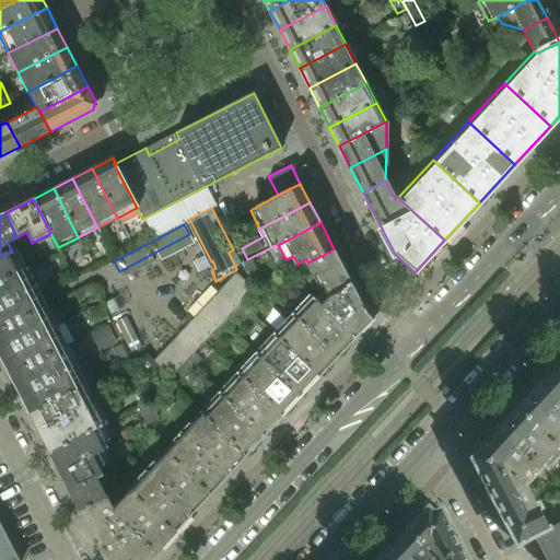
[(368,314),(345,270),(334,249),(308,263),(311,268),(303,271),(312,288),(319,283),(323,291),(314,300),(356,339),(373,319),(368,314)]
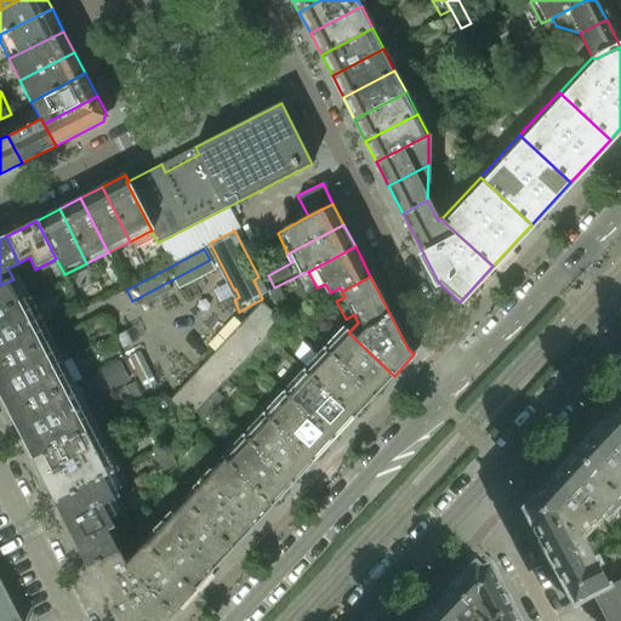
[(0,311),(23,300),(13,279),(0,285),(0,311)]
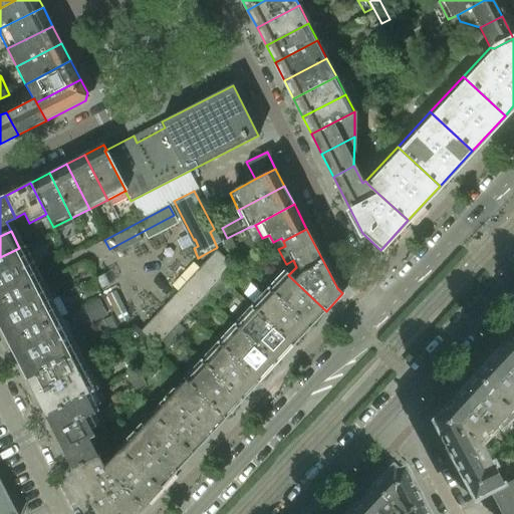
[(237,249),(233,240),(225,244),(229,253),(237,249)]
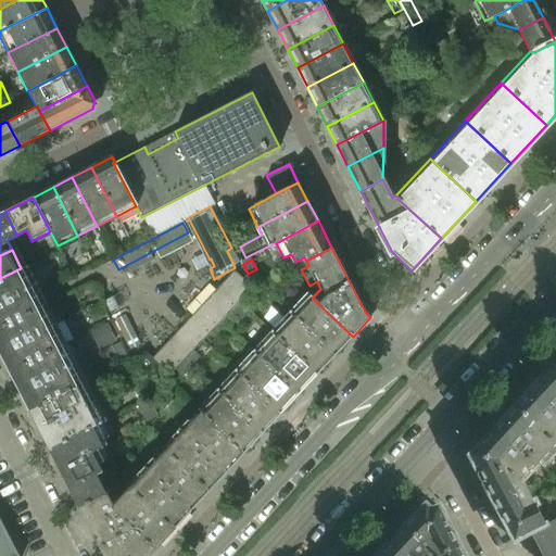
[(35,294),(21,268),(0,278),(0,327),(41,306),(35,294)]
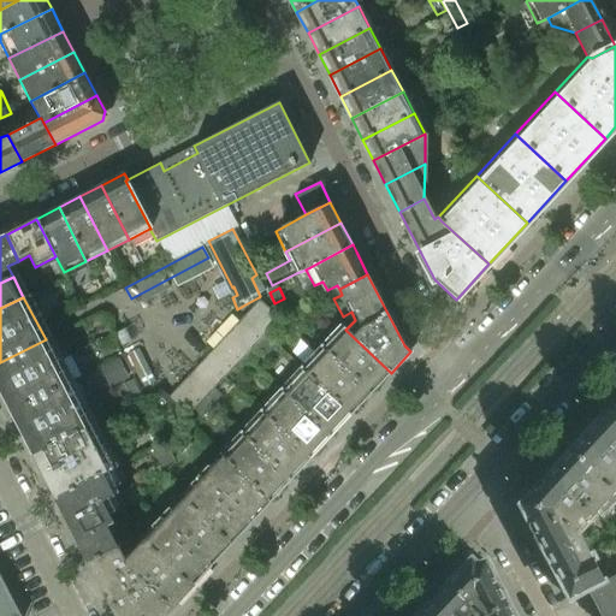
[(189,415),(244,356),(279,318),(277,315),(278,314),(259,297),(256,298),(169,396),(187,413),(189,415)]
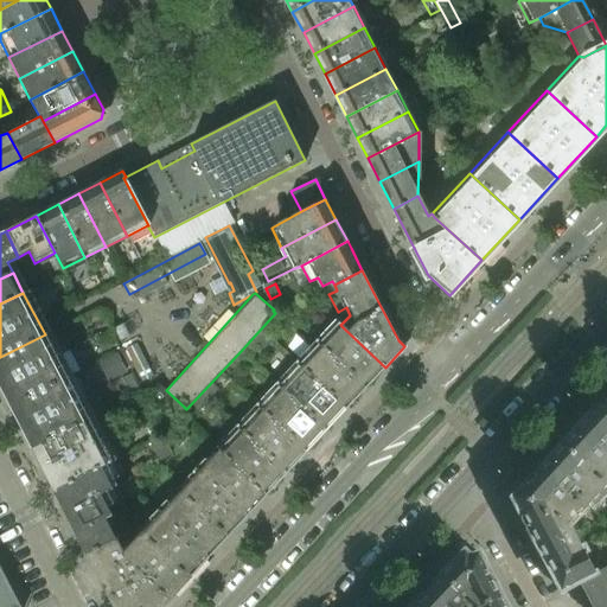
[(115,326),(141,382),(153,376),(127,321),(115,326)]
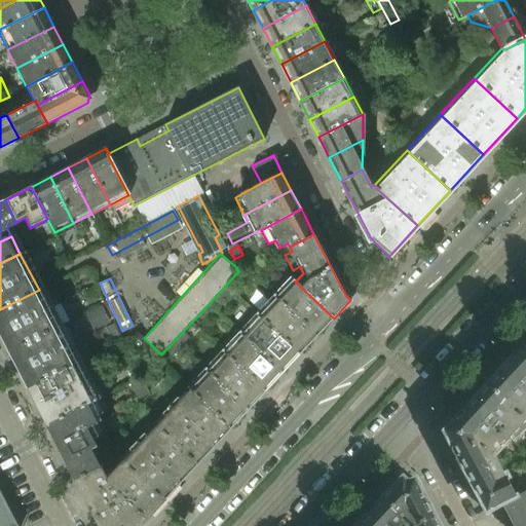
[(334,318),(295,282),(293,279),(276,297),(317,336),(334,318)]
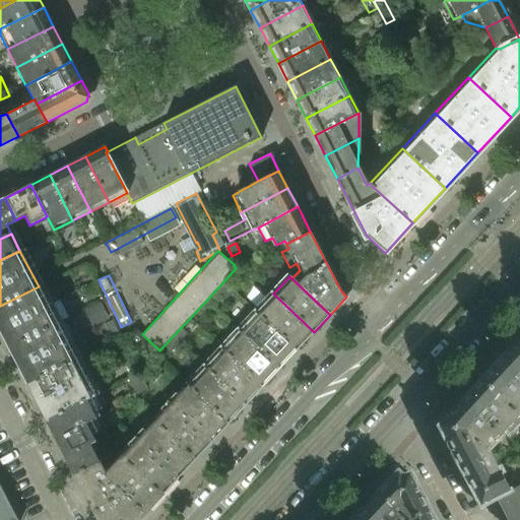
[(57,323),(48,306),(39,286),(0,306),(0,326),(11,347),(57,323)]
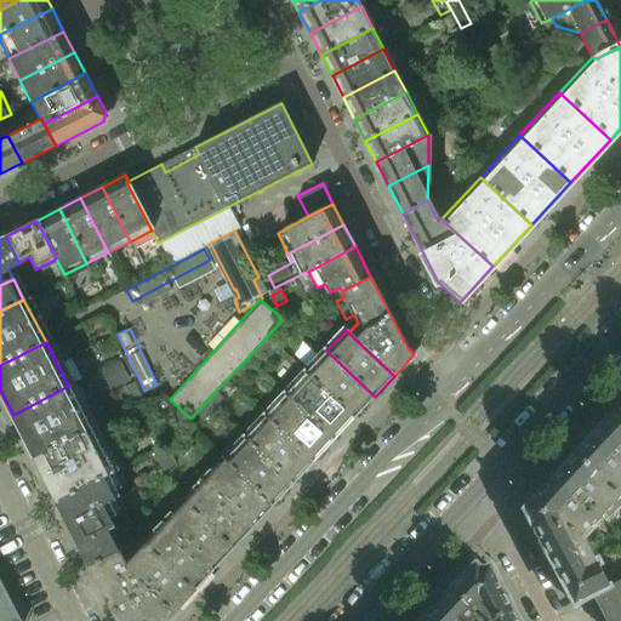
[(375,397),(326,351),(306,374),(354,419),(375,397)]
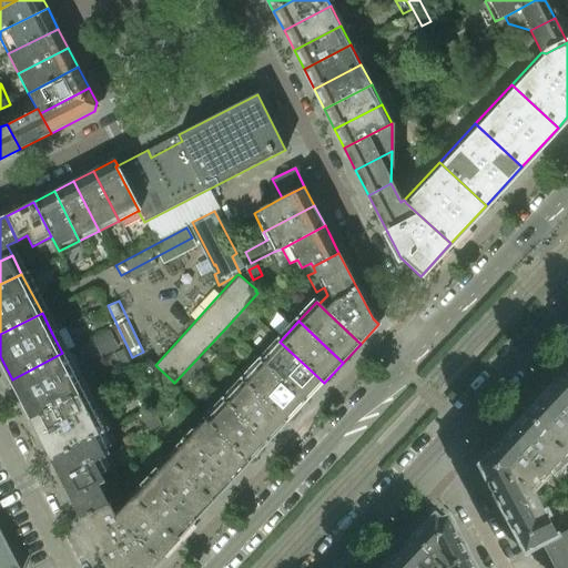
[(324,383),(280,342),(261,362),(305,403),(324,383)]
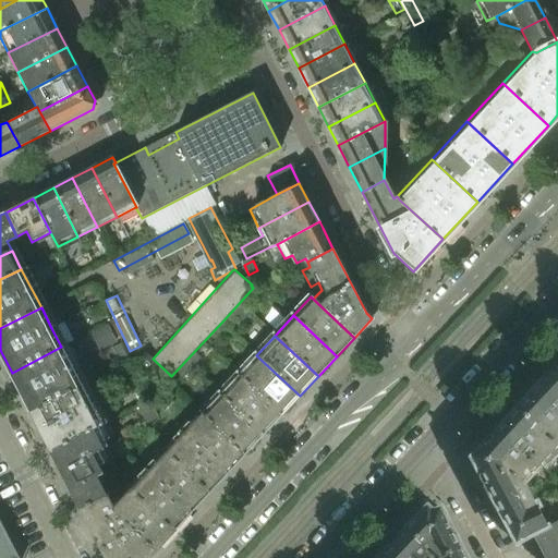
[(126,355),(120,342),(110,348),(117,361),(126,355)]
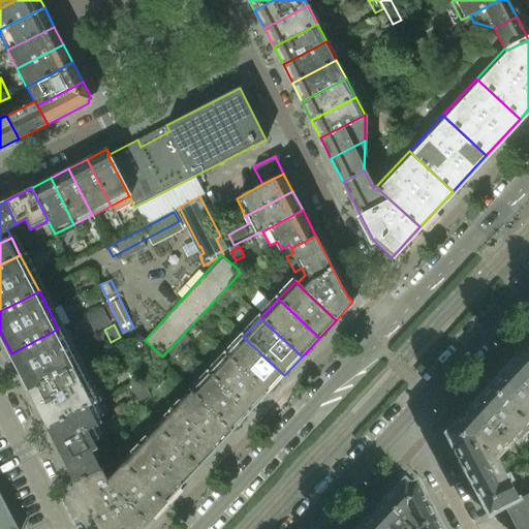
[(78,366),(67,347),(58,329),(11,353),(30,390),(78,366)]
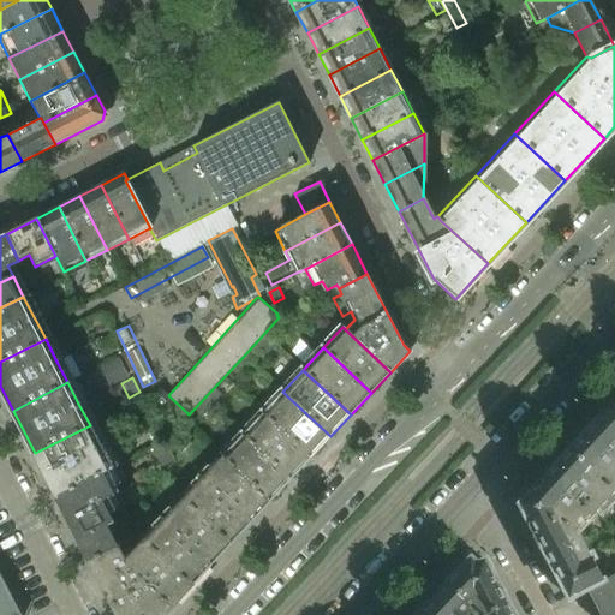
[(186,412),(168,395),(159,387),(148,398),(168,431),(186,412)]
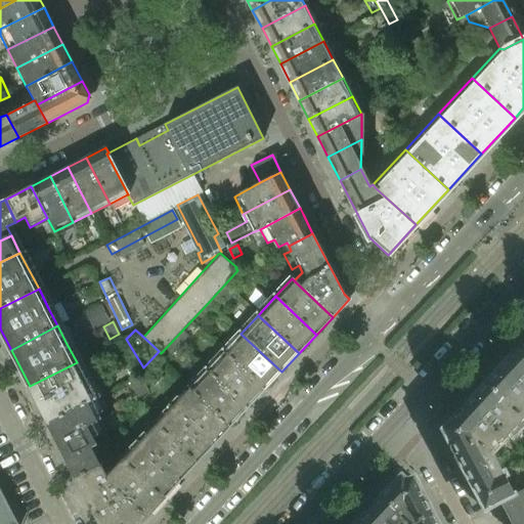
[(281,372),(241,334),(224,351),(265,390),(281,372)]
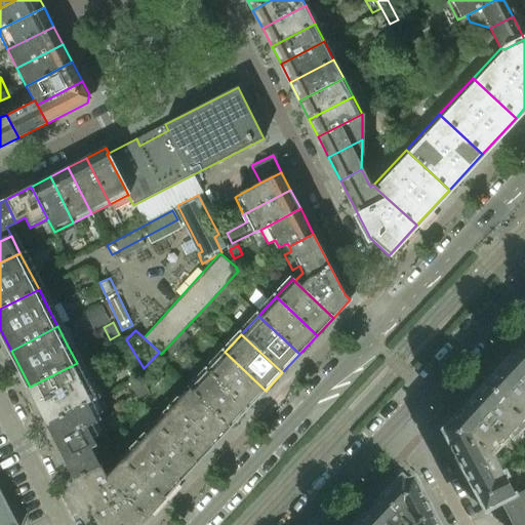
[(524,351),(523,350),(507,368),(524,385),(524,351)]
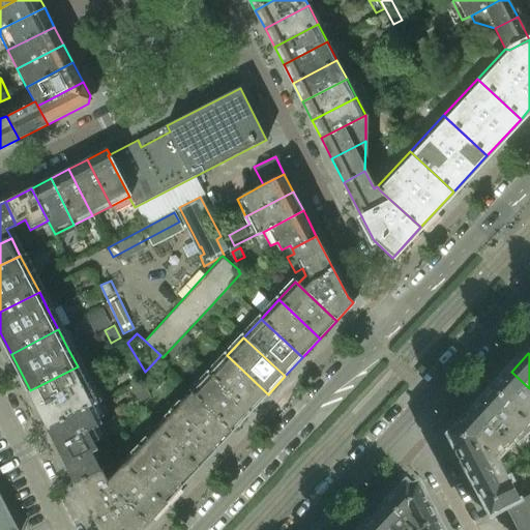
[(268,394),(227,355),(209,374),(251,413),(268,394)]
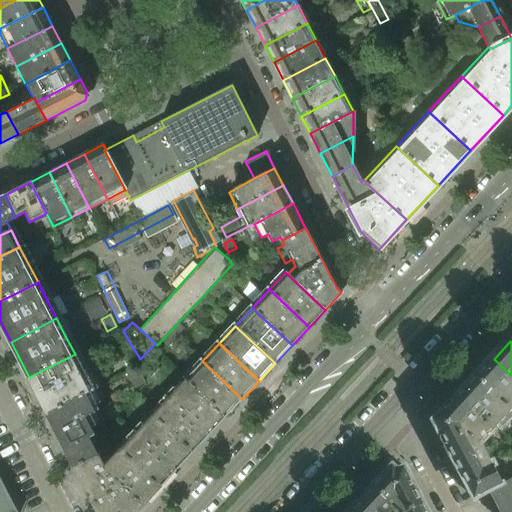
[(93,389),(84,371),(75,354),(29,377),(47,412),(49,411),(89,391),(93,389)]
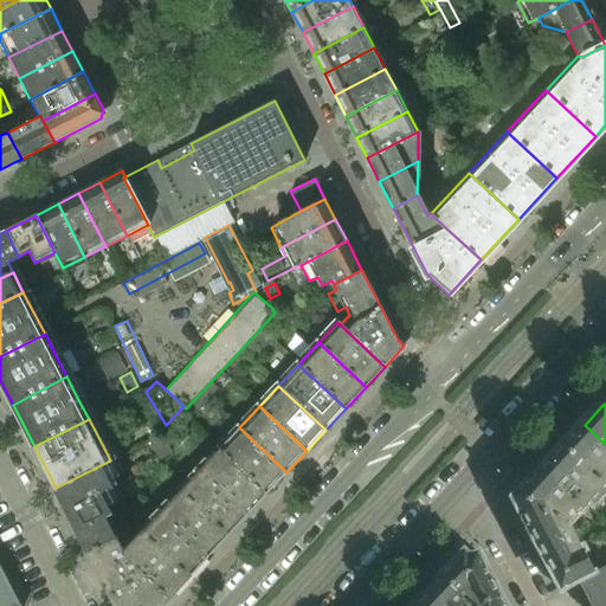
[(605,444),(585,425),(566,444),(605,481),(605,444)]
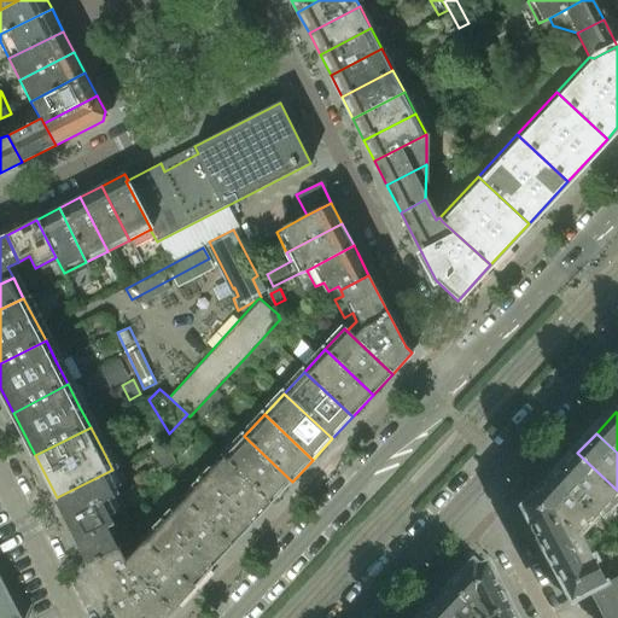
[(292,482),(244,436),(223,458),(273,503),(292,482)]
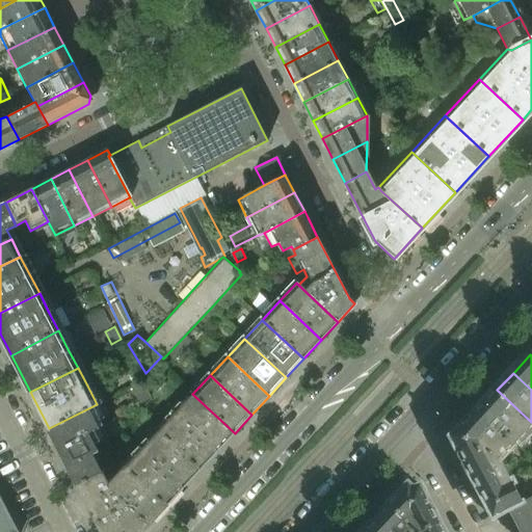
[(531,422),(497,390),(480,408),(520,446),(523,449),(531,439),(531,422)]
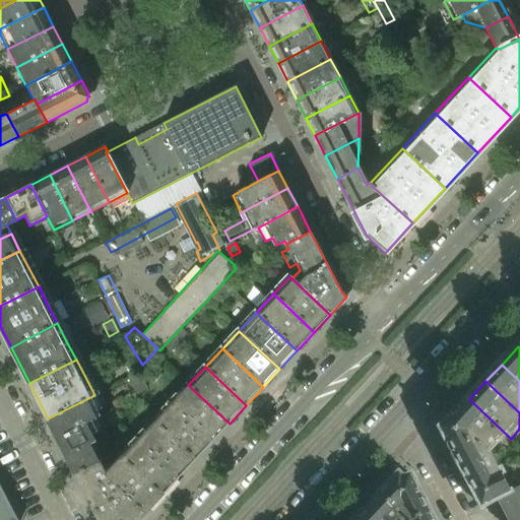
[(230,424),(188,385),(185,382),(151,417),(196,458),(230,424)]
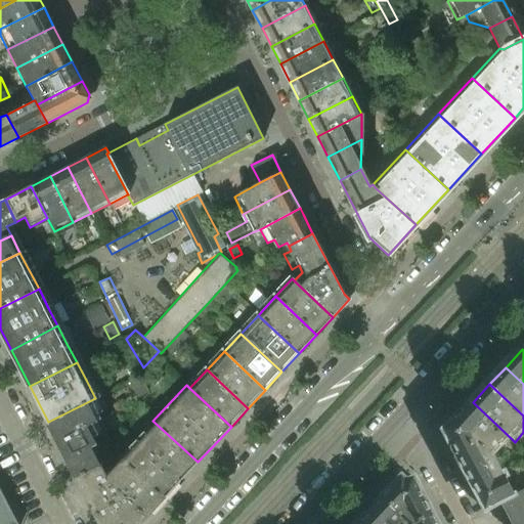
[(91,400),(50,421),(48,422),(76,476),(100,464),(91,447),(97,444),(93,436),(97,434),(91,423),(96,420),(94,416),(98,413),(91,400)]
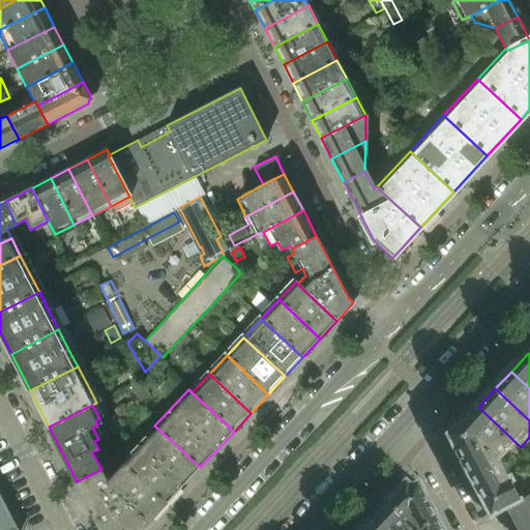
[(478,407),(461,425),(497,460),(498,459),(507,449),(510,451),(518,444),(478,407)]
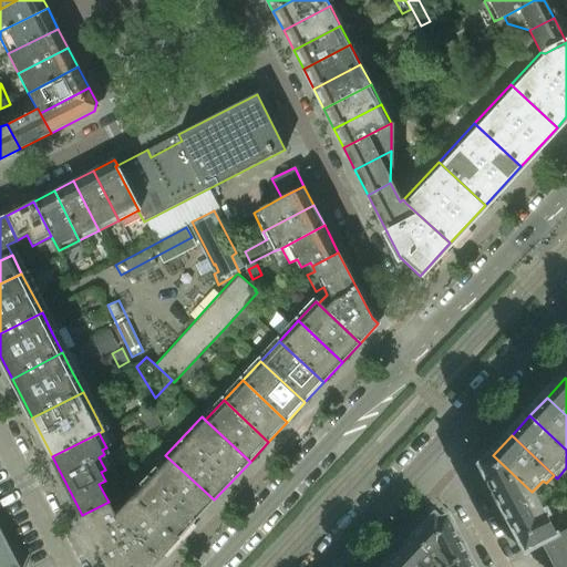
[(214,500),(165,455),(147,475),(196,519),(214,500)]
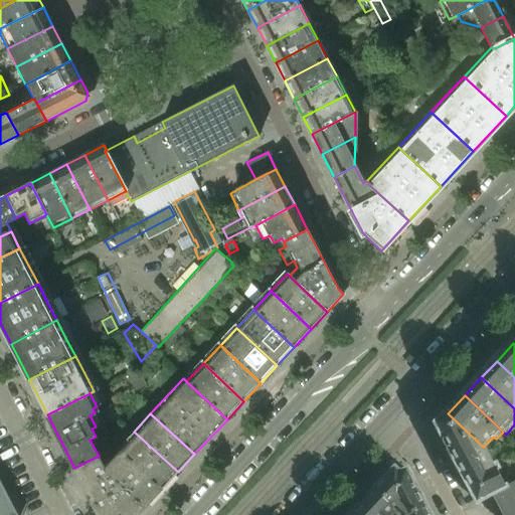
[(483,447),(448,413),(438,424),(461,469),(491,455),(488,450),(484,446),(483,447)]
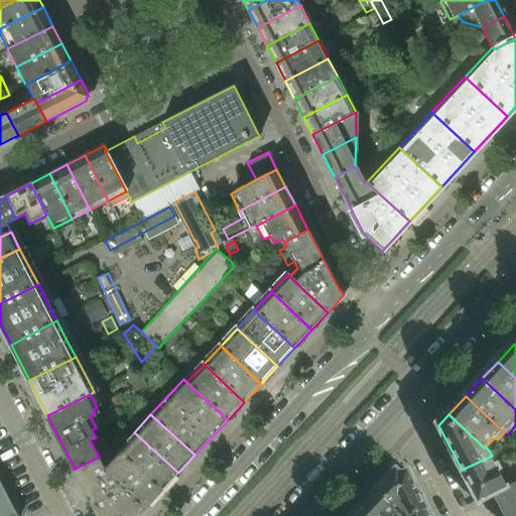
[(178,473),(134,432),(118,449),(120,452),(162,490),(178,473)]
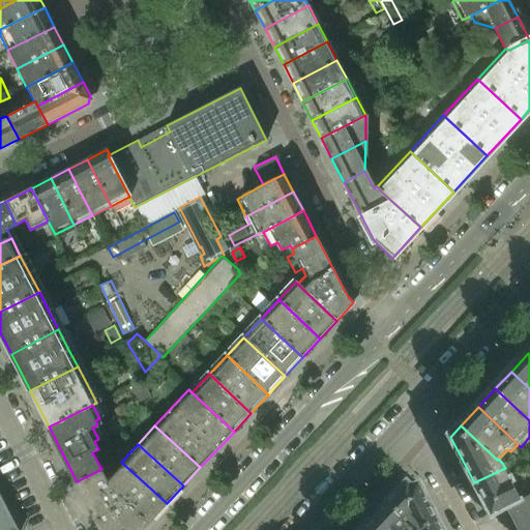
[(141,529),(167,503),(123,464),(112,476),(108,481),(101,469),(77,481),(101,529),(141,529)]
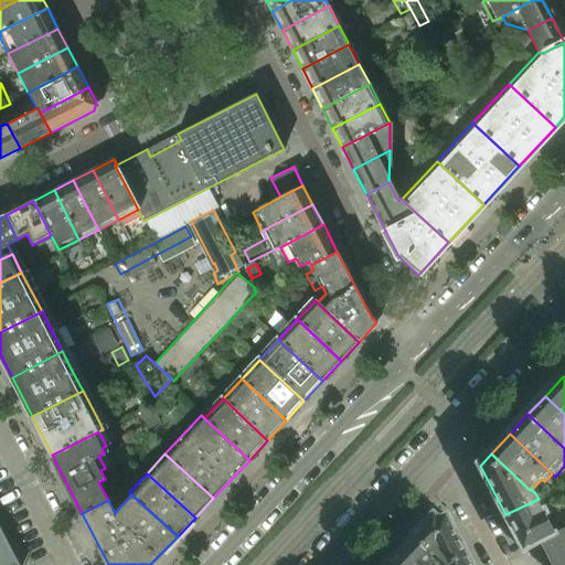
[(564,531),(557,535),(547,516),(542,505),(539,499),(505,514),(519,540),(519,544),(519,545),(523,547),(525,552),(541,543),(542,546),(564,533),(564,531)]
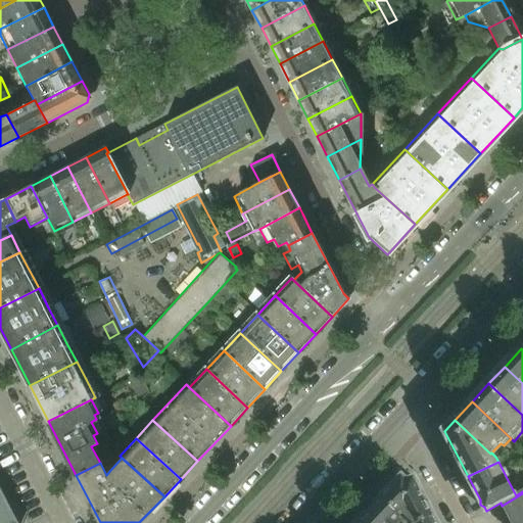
[(406,476),(405,478),(402,476),(385,495),(394,504),(403,522),(402,522),(415,522),(433,514),(415,478),(413,479),(412,476),(406,476)]
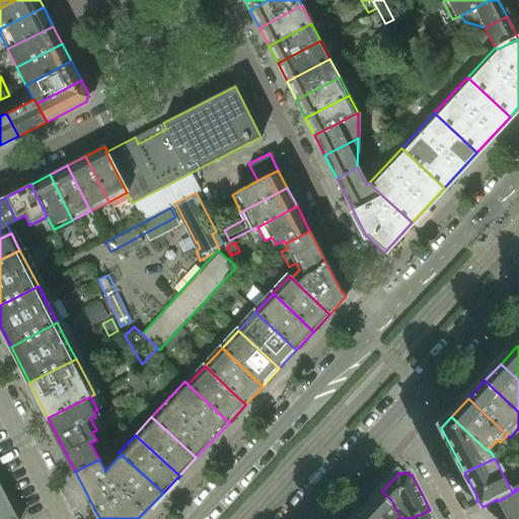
[(0,518),(19,518),(0,480),(0,518)]
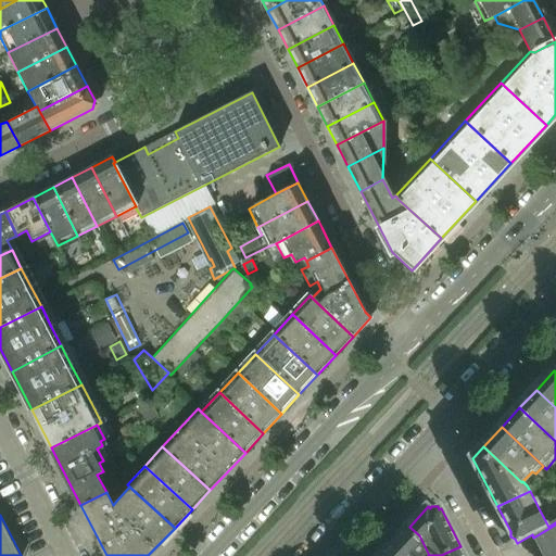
[(555,555),(555,525),(533,538),(543,555),(555,555)]
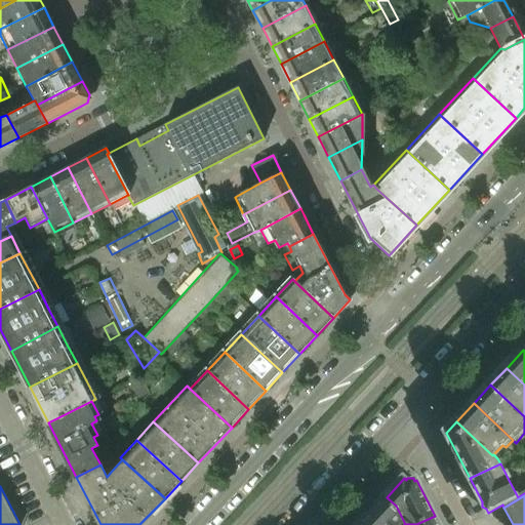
[(404,524),(405,524),(396,506),(387,497),(360,524),(404,524)]
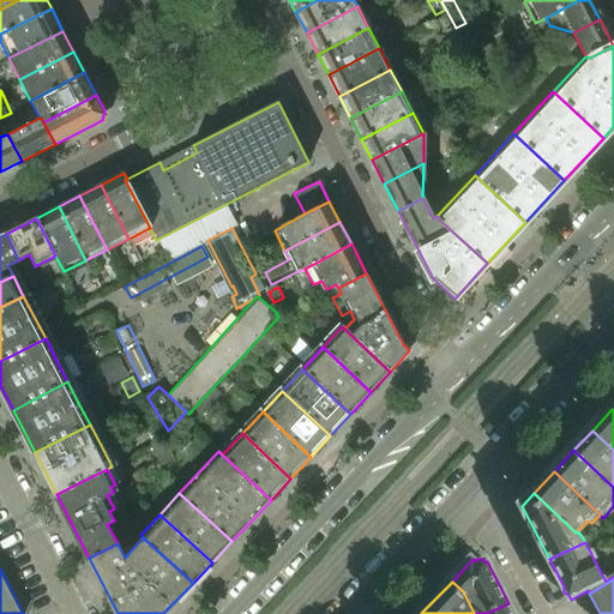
[(513,613),(509,603),(487,613),(513,613)]
